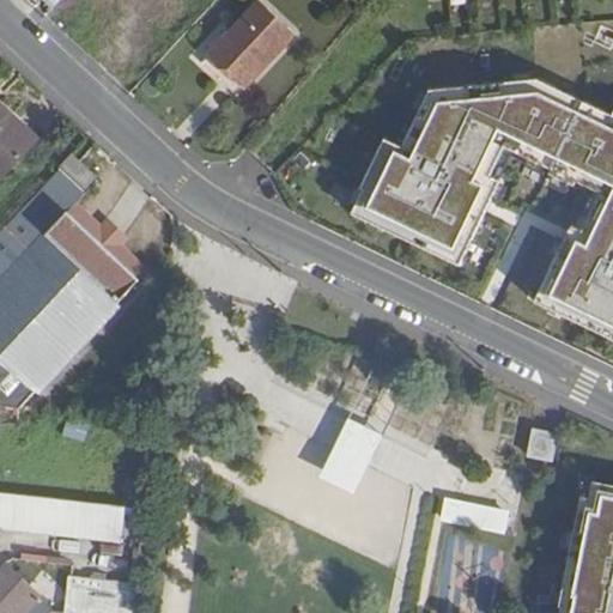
[(298,34),(261,1),(212,54),(247,87),(298,34)]
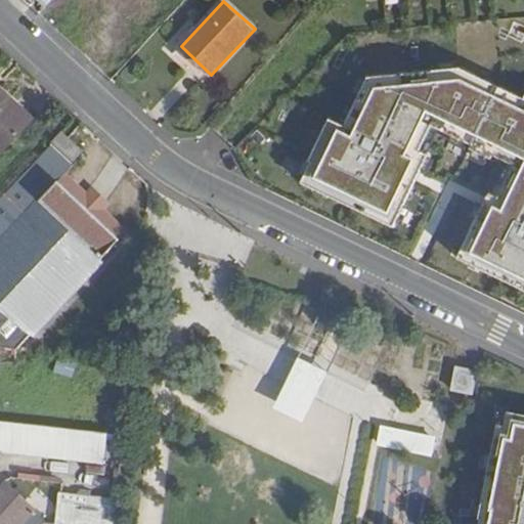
[(303,181),(395,226),(430,155),(422,150),(434,125),(475,144),(473,148),(493,159),(495,155),(515,165),(499,197),(491,192),(459,258),(523,289),(523,97),(463,68),(370,77),(347,125),(333,118),(311,160),(313,161),(303,181)]
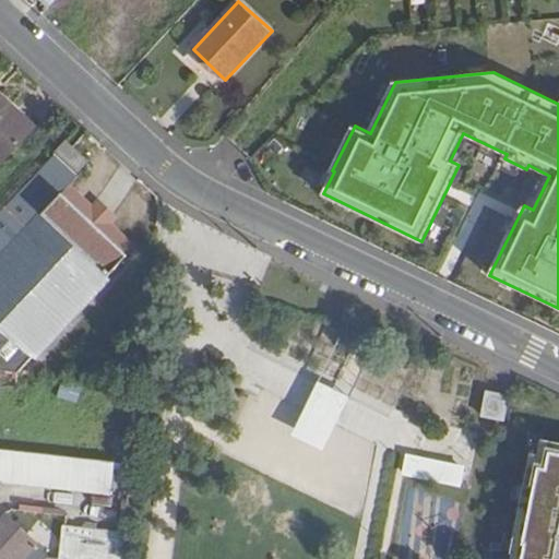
[(0,164),(34,128),(0,96),(0,164)]
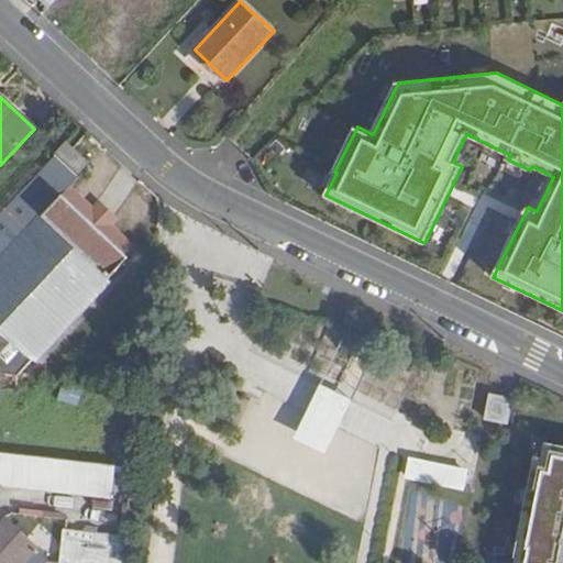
[(66,143),(0,214),(0,374),(19,376),(110,279),(109,278),(129,257),(64,196),(72,186),(79,178),(78,176),(90,164),(66,143)]
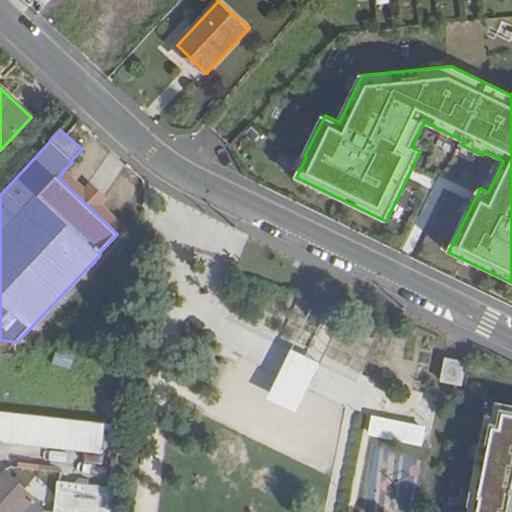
[(58,178),(117,234),(125,225),(104,206),(108,199),(90,182),(84,187),(65,169),(58,178)]
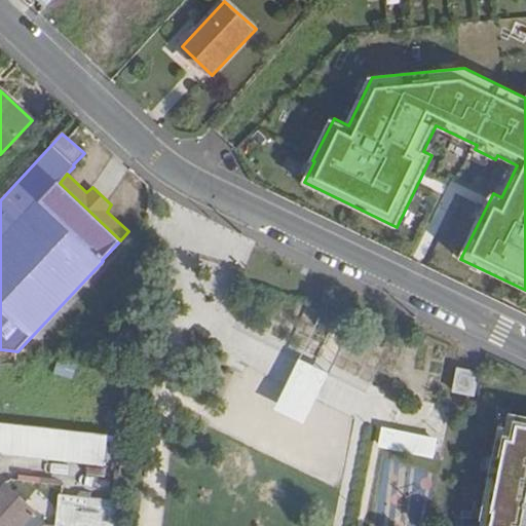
[(328,374),(299,361),(280,398),(309,412),(328,374)]
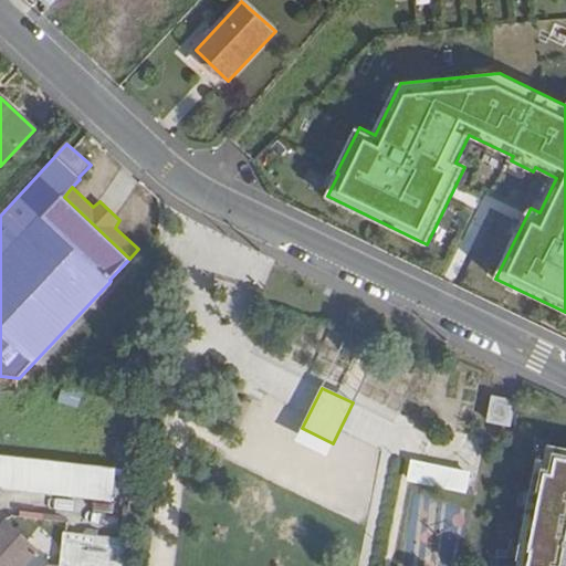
[(510,427),(514,401),(492,398),(488,423),(510,427)]
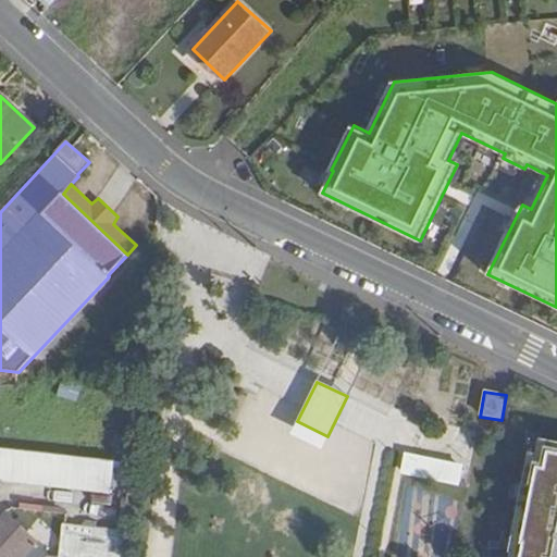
[(104,416),(16,407),(0,433),(0,448),(114,461),(134,463),(137,428),(112,424),(104,416)]
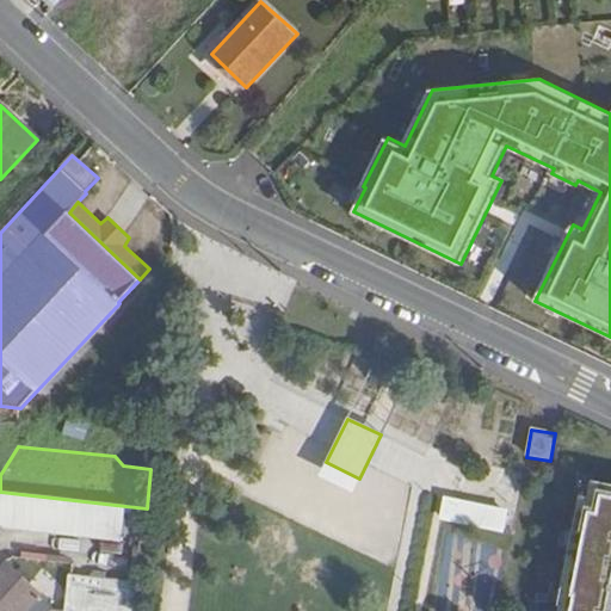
[(610,610),(610,482),(591,479),(587,495),(581,494),(557,604),(560,605),(559,610),(610,610)]
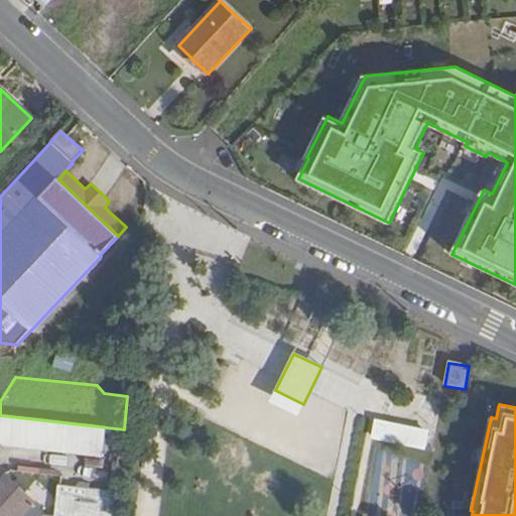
[(0,446),(103,458),(106,427),(0,415),(0,446)]
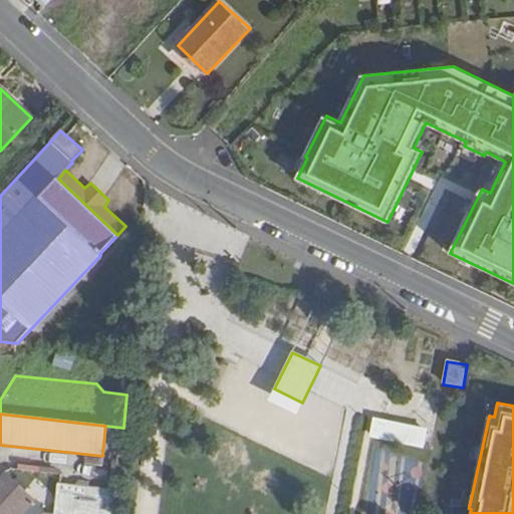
[(426,432),(373,421),(370,435),(423,446),(426,432)]
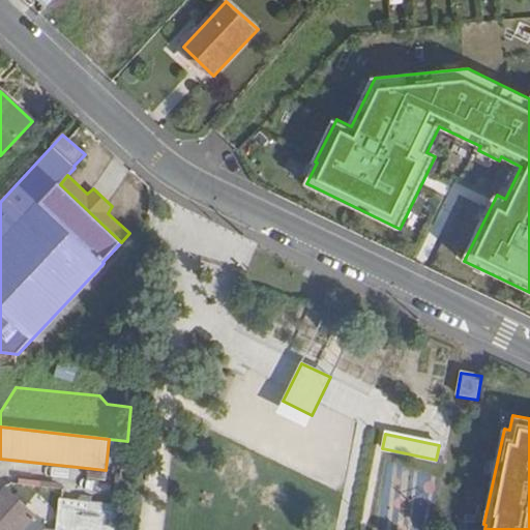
[(45,529),(4,490),(0,494),(0,529),(45,529)]
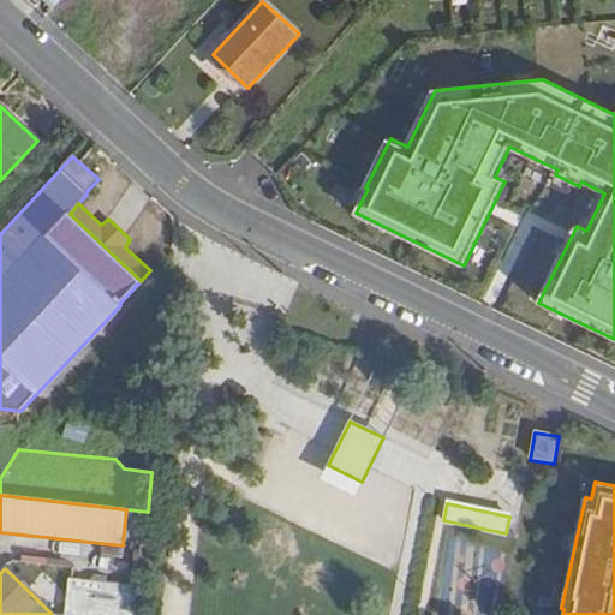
[(135,614),(138,586),(70,580),(66,614),(135,614)]
